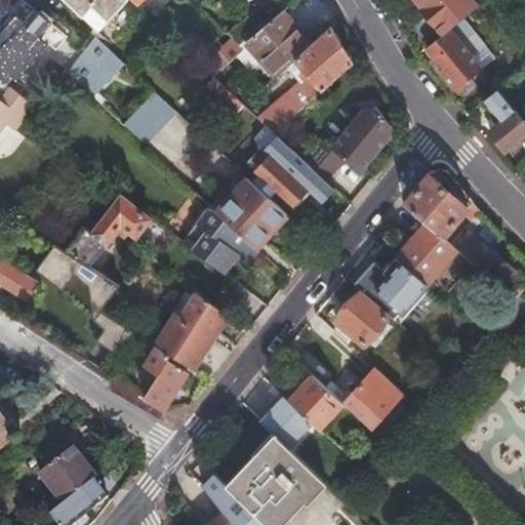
[(64,0),(97,31),(109,19),(109,18),(125,0),(64,0)]
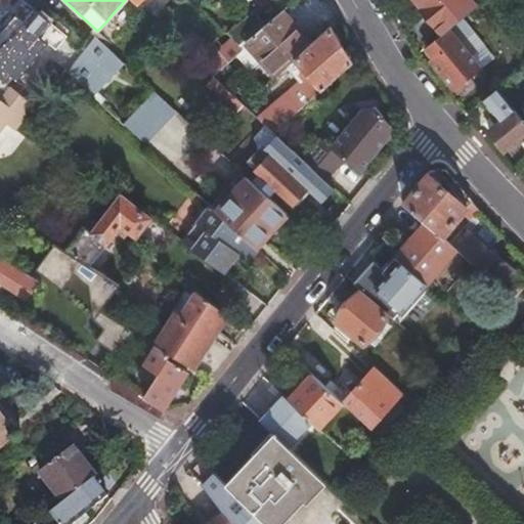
[(461,19),(483,1),(482,0),(426,0),(420,5),(418,7),(440,36),(448,29),(461,19)]
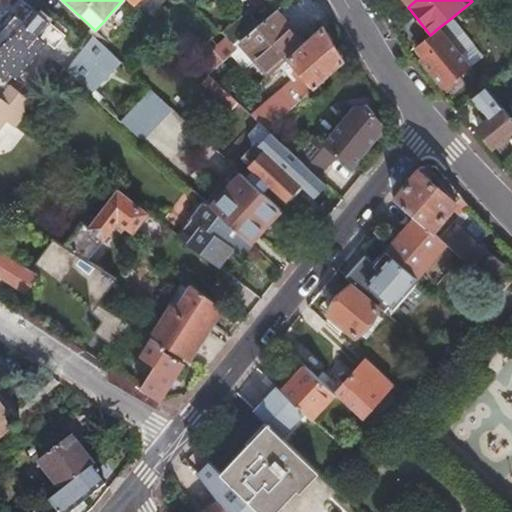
[(238,40),(269,73),(287,57),(304,42),(287,24),(274,10),(257,24),(238,40)]
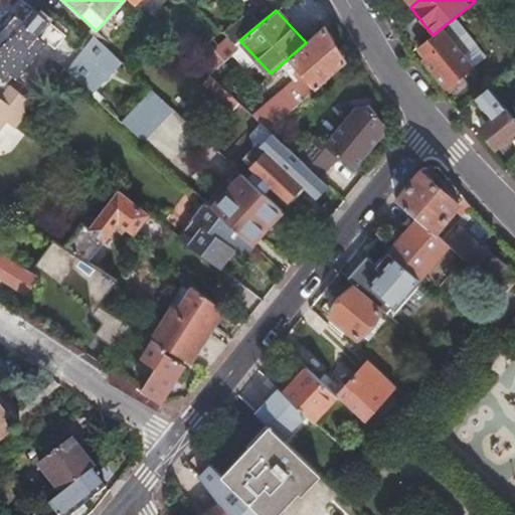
[(223,33),(227,37),(234,44),(239,40),(259,24),(247,12),(223,33)]
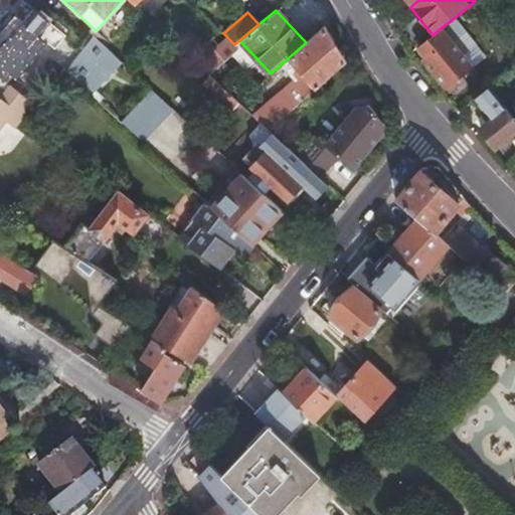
[(66,34),(44,17),(33,29),(15,14),(0,32),(0,63),(17,77),(46,41),(55,47),(66,34)]
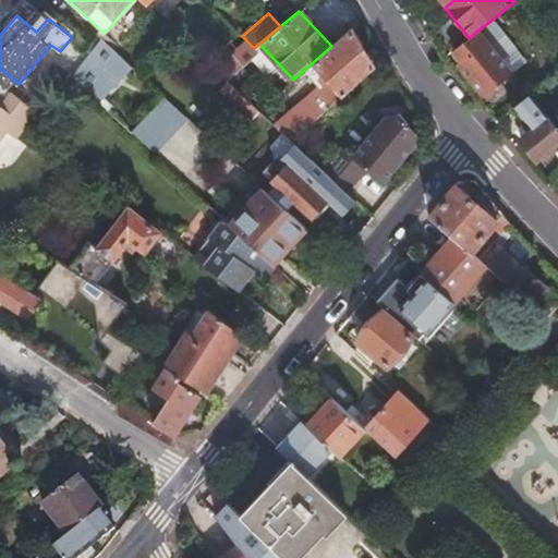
[(469,38),(453,51),(461,61),(458,64),(487,100),(502,88),(498,84),(524,63),(490,21),(477,31),(469,38)]
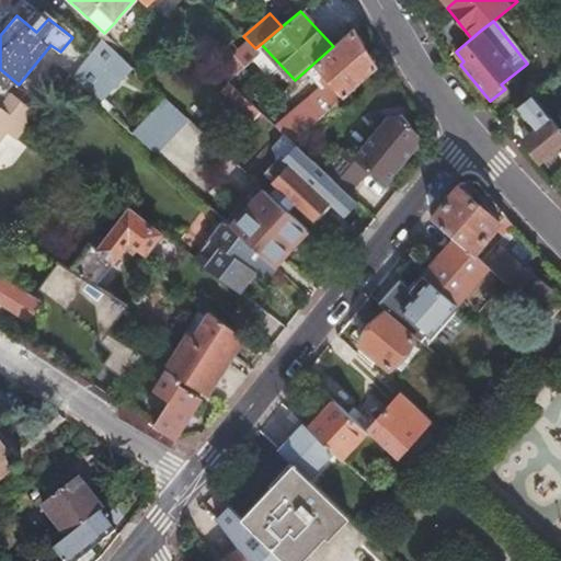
[(347,92),(376,66),(353,27),(333,46),(315,63),(324,72),(321,76),(327,82),(330,79),(345,94),(347,92)]
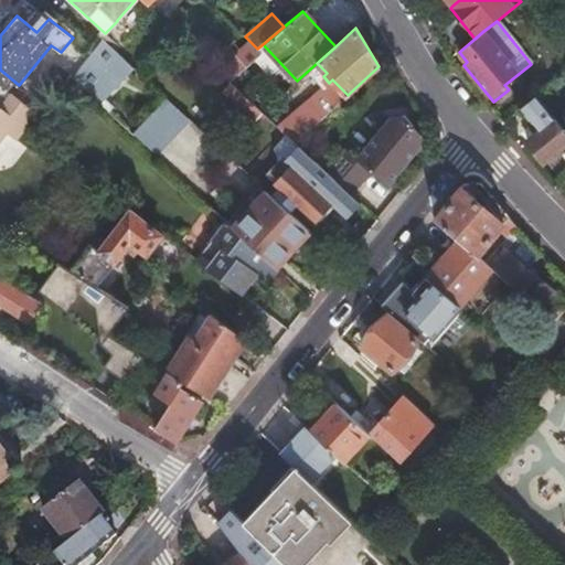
[(92,52),(68,81),(95,104),(129,64),(114,50),(102,39),(91,52),(92,52)]
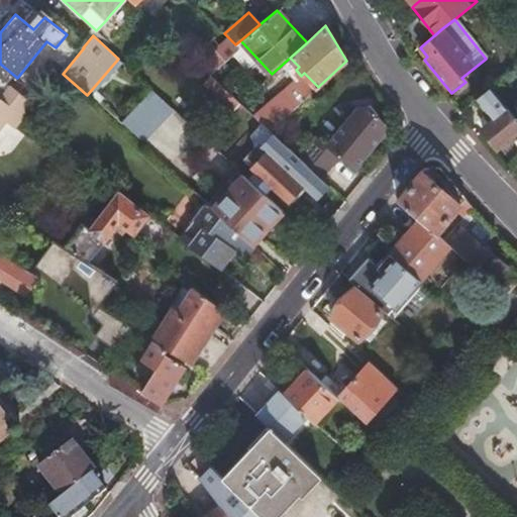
[(220,56),(204,70),(210,75),(239,48),(235,44),(228,37),(215,49),(220,56)]
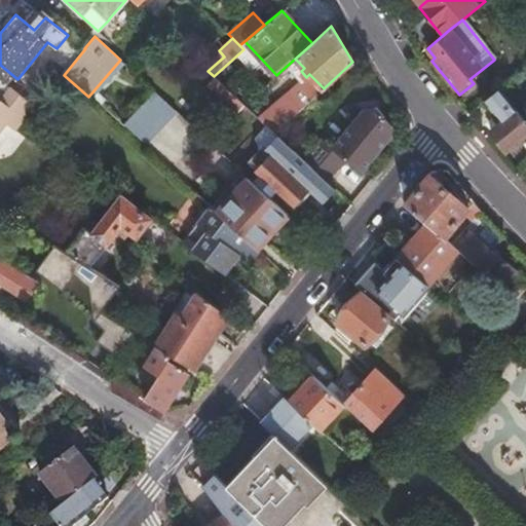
[(215,77),(208,85),(238,112),(245,105),(215,77)]
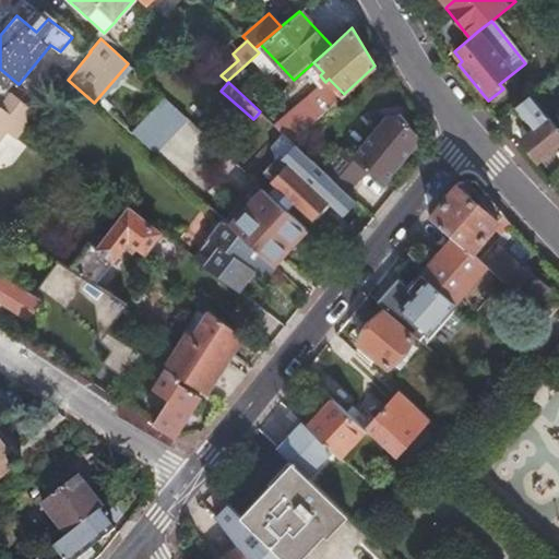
[(0,138),(7,131),(16,139),(19,137),(20,134),(38,113),(11,92),(0,106),(0,138)]
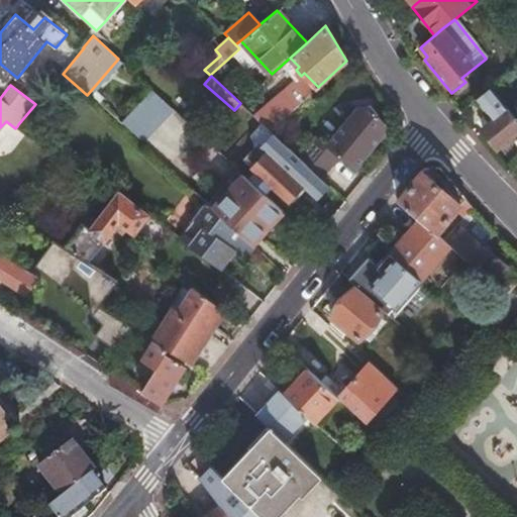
[(516,119),(491,88),(478,99),(485,108),(480,112),(490,124),(483,129),(498,147),(516,132),(516,119)]
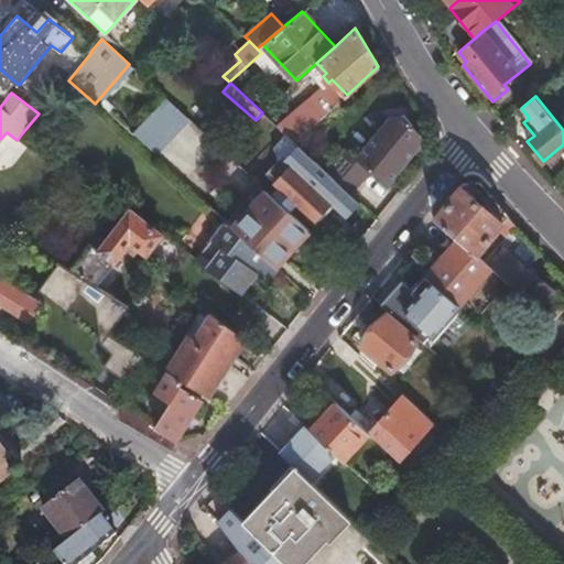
[(191,121),(167,99),(134,138),(158,159),(191,121)]
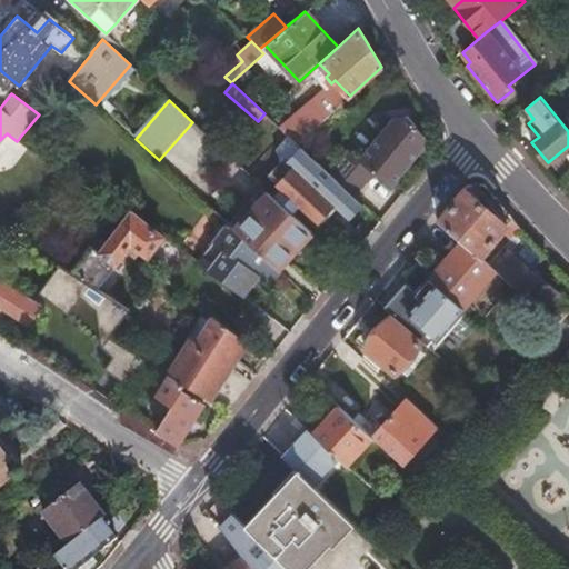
[(367,171),(373,177),(390,192),(430,147),(415,131),(402,130),(367,171)]
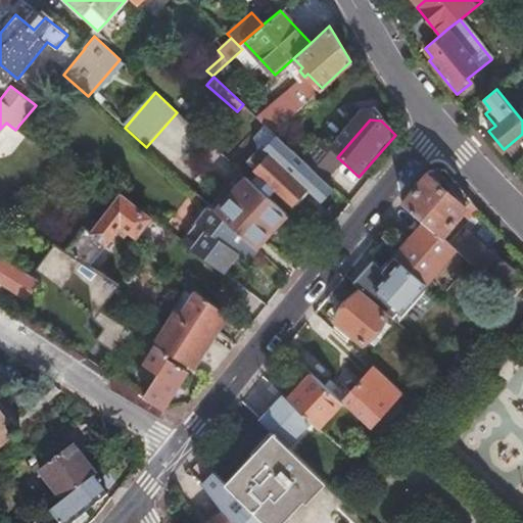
[(334,188),(328,182),(306,162),(266,125),(255,137),(259,148),(247,160),(260,173),(252,181),(269,197),(277,188),(292,203),(295,201),(297,204),(308,192),(306,190),(307,188),(322,201),(334,188)]
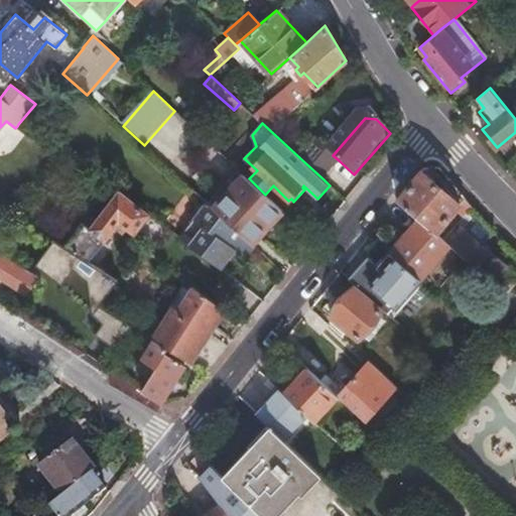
[(302,160),(324,179),(339,160),(333,155),(319,142),(302,160)]
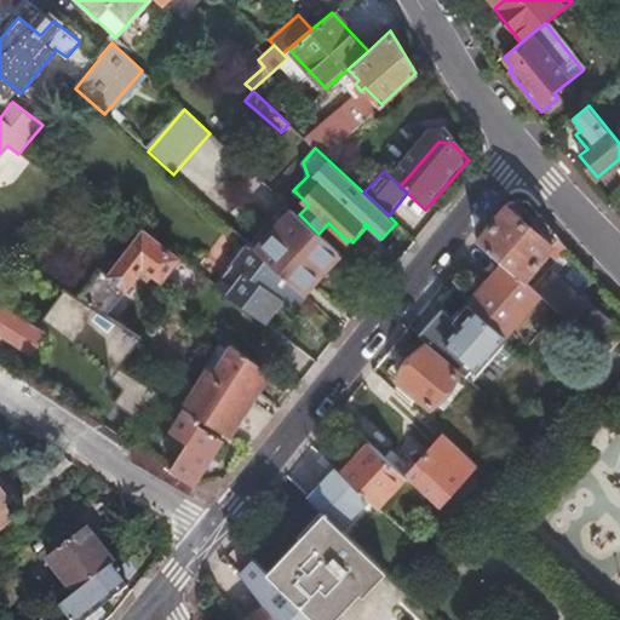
[(509,201),(478,239),(501,259),(524,279),(539,263),(546,269),(562,253),(568,247),(529,199),(509,201)]
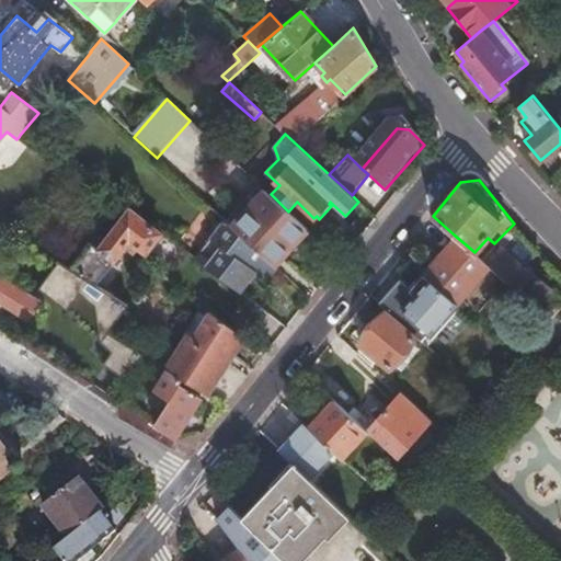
[(231,227),(273,265),(307,228),(288,212),(271,194),(265,190),(231,227)]
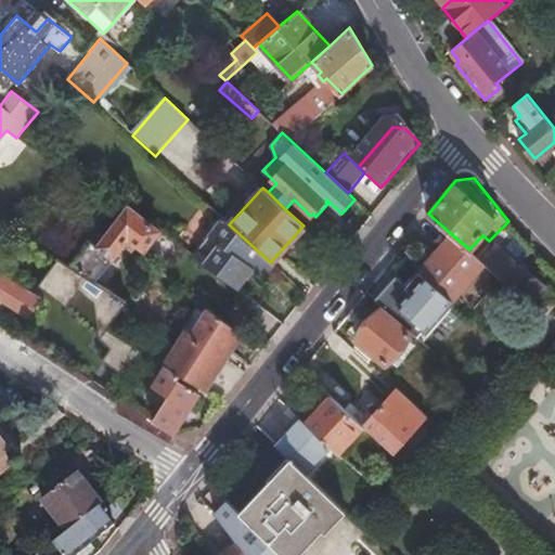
[(131,250),(137,245),(144,252),(160,231),(128,206),(98,245),(88,237),(67,263),(95,281),(113,259),(124,244),(131,250)]
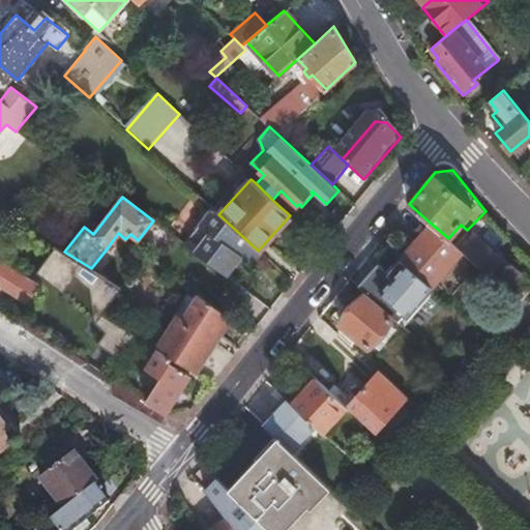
[(212,209),(184,243),(226,274),(237,262),(244,267),(258,252),(258,251),(218,214),(212,209)]
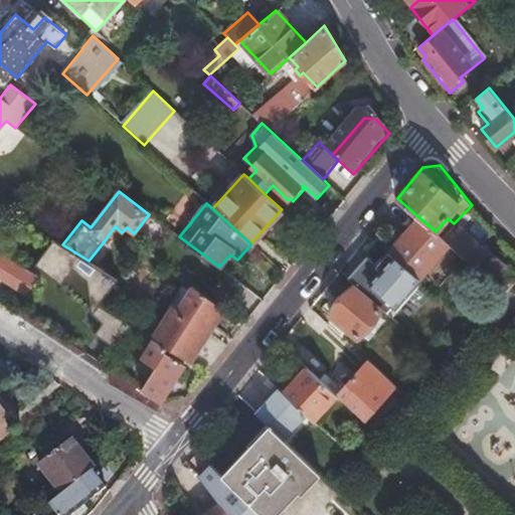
[(441,235),(449,242),(454,247),(480,269),(482,271),(490,278),(503,261),(493,252),(483,243),(462,225),(472,214),(467,210),(454,223),(441,235)]
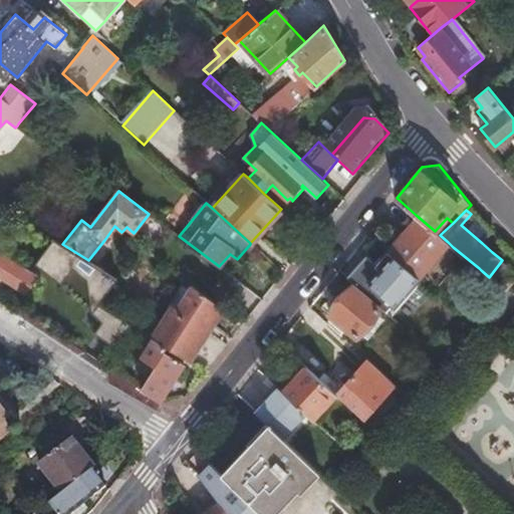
[(492,232),(471,214),(461,225),(482,243),(492,232)]
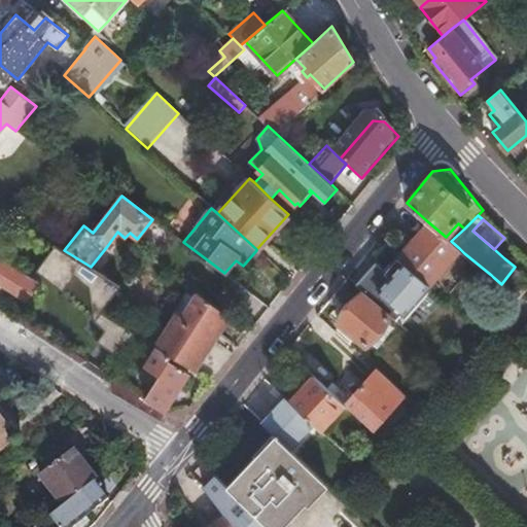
[(397,256),(428,284),(432,280),(459,248),(451,241),(446,237),(426,220),(396,256),(397,256)]
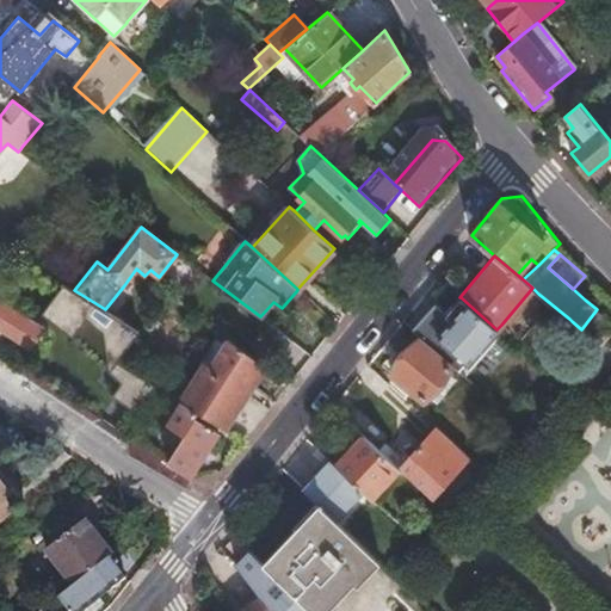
[(63,283),(42,313),(74,338),(121,383),(112,396),(136,413),(154,386),(118,363),(140,332),(105,309),(74,290),(63,283)]
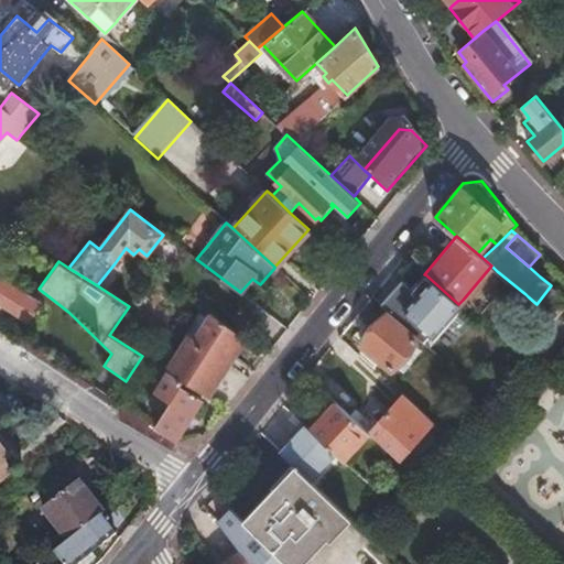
[(491,266),(463,300),(478,314),(500,289),(495,284),(499,279),(495,274),(497,271),(491,266)]
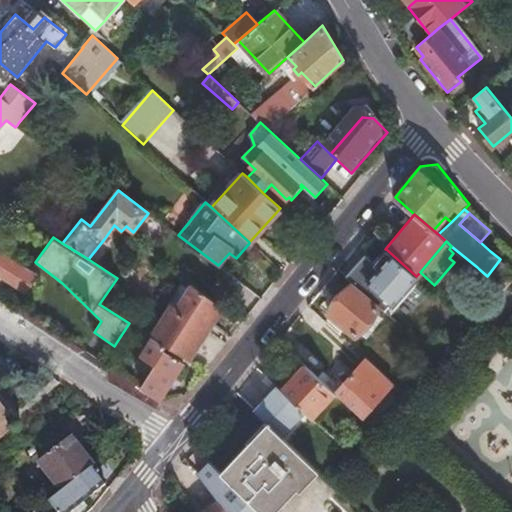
[(140,245),(133,256),(139,261),(146,250),(140,245)]
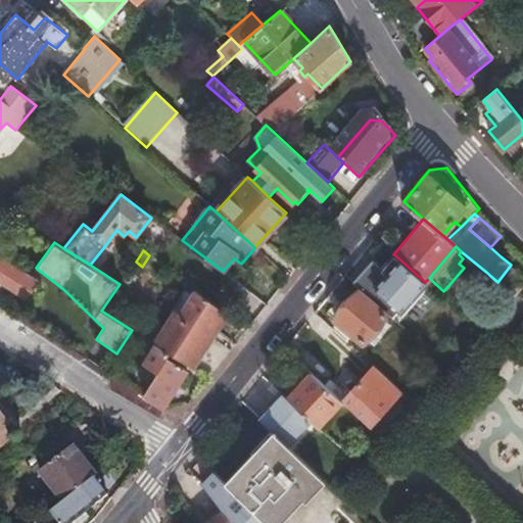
[(426,283),(425,282),(394,254),(382,269),(373,260),(353,282),(392,317),(399,308),(401,311),(424,286),(426,283)]
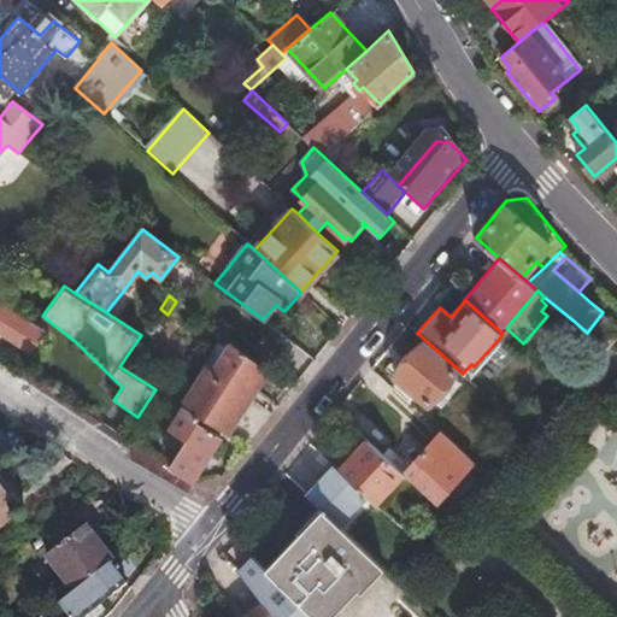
[(28,319),(27,322),(0,305),(0,330),(33,352),(45,330),(28,319)]
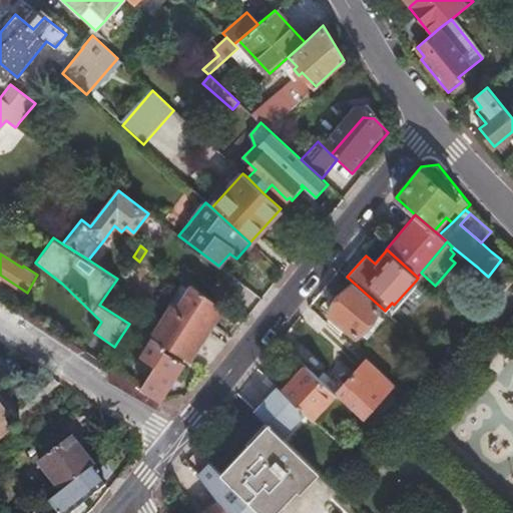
[(419,284),(416,281),(394,305),(392,303),(385,311),(391,316),(419,284)]
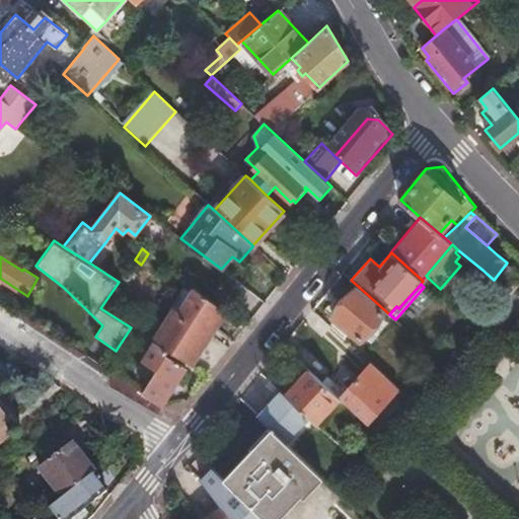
[(174,311),(154,343),(168,352),(189,365),(225,311),(196,289),(179,314),(174,311)]
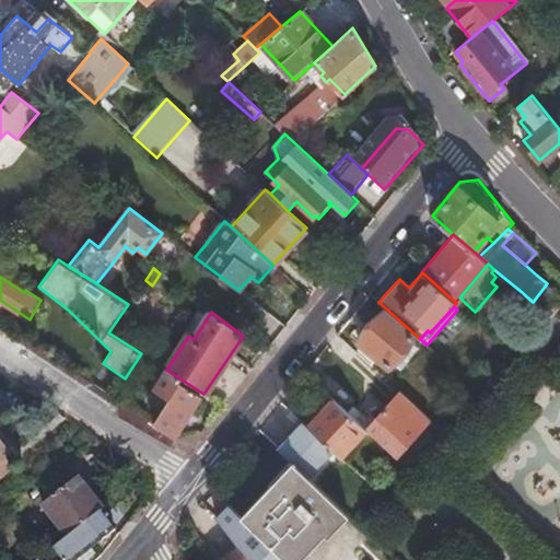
[(361,343),(356,350),(371,364),(376,357),(388,366),(393,362),(411,341),(415,337),(384,312),(358,341),(361,343)]
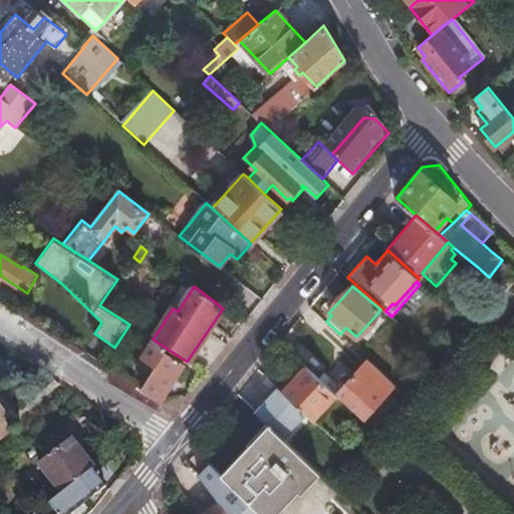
[(377,313),(360,332),(364,336),(381,316),(377,313)]
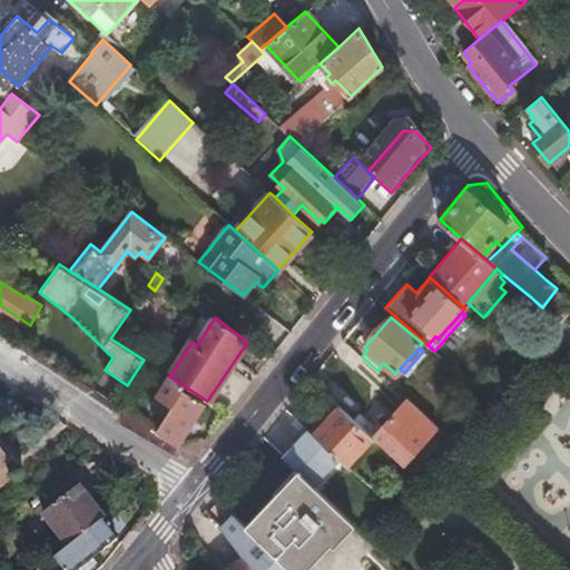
[(172,406),(156,432),(177,446),(203,405),(182,392),(185,386),(169,376),(156,396),(172,406)]
